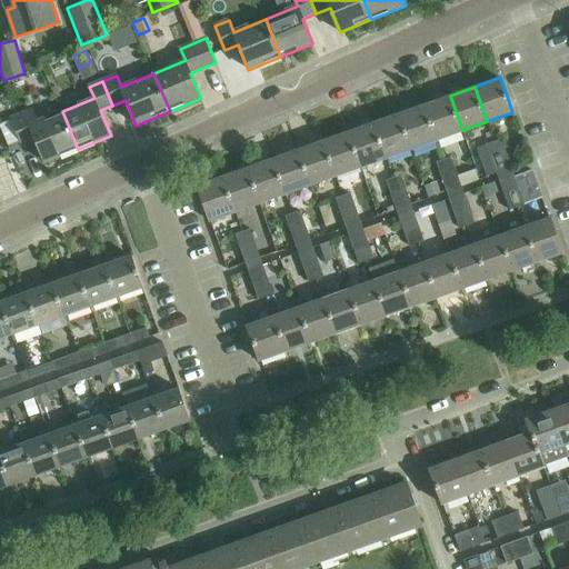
[(450,96),(425,105),(437,139),(462,130),(450,96)]
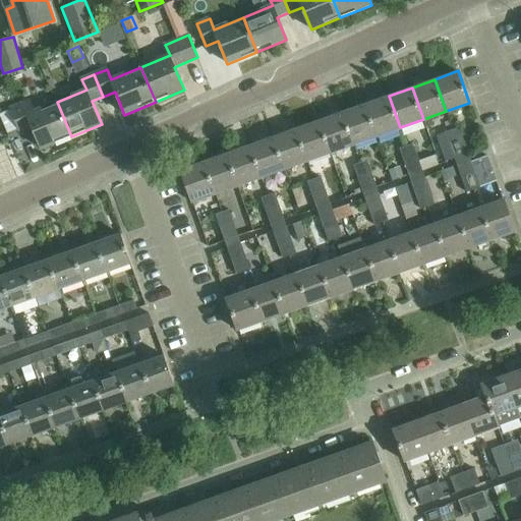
[(389,96),(365,104),(378,135),(400,127),(389,96)]
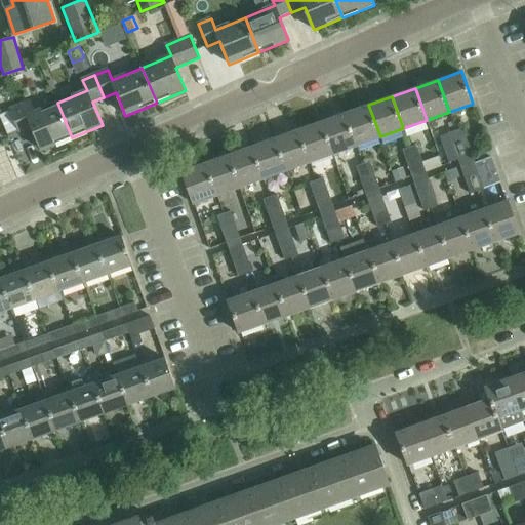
[(42,150),(72,137),(57,103),(29,115),(24,105),(11,110),(11,111),(19,131),(21,132),(33,127),(42,150)]
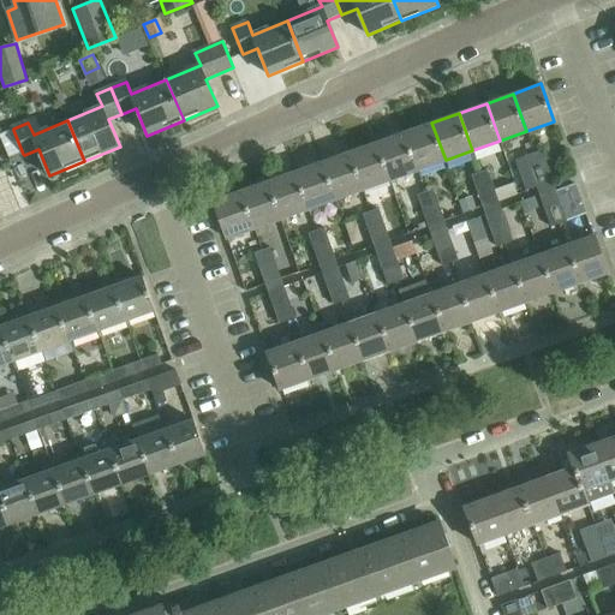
[(431,123),(405,132),(418,169),(446,160),(431,123)]
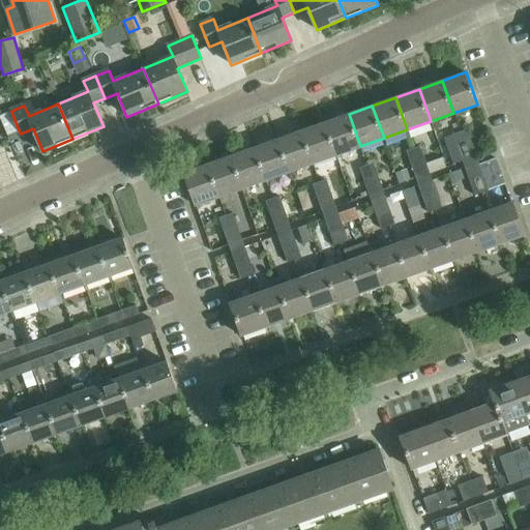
[(11,112),(0,117),(8,137),(20,133),(11,112)]
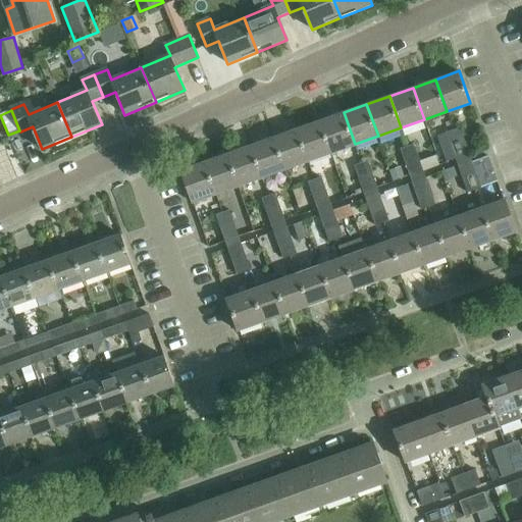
[(344,112),(320,120),(332,153),(355,144),(344,112)]
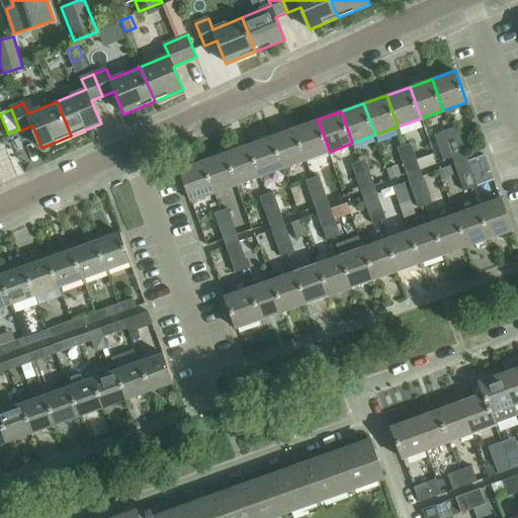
[(318,119),(295,128),(307,160),(330,152),(318,119)]
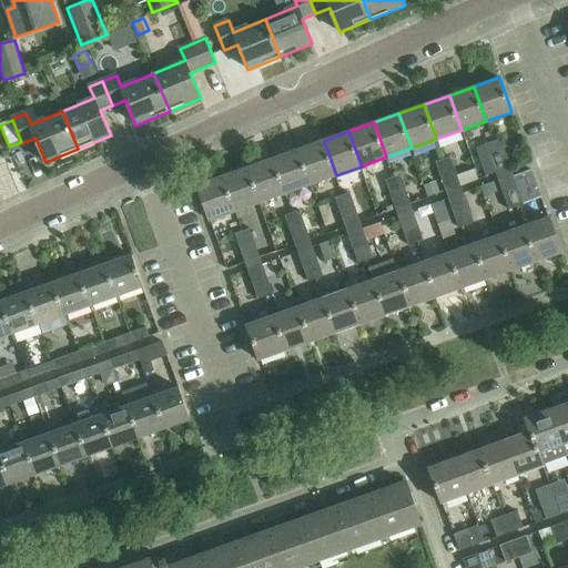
[(485,143),(490,158),(505,152),(499,138),(485,143)]
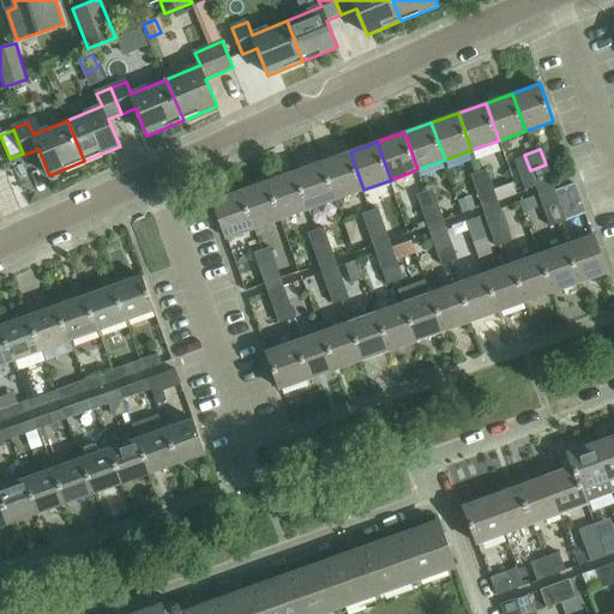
[(350,152),(323,162),(336,199),(363,190),(350,152)]
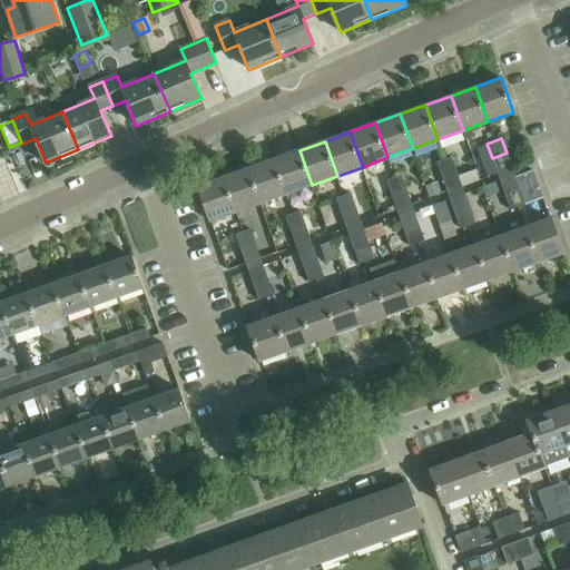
[(300,150),(275,159),(287,194),(312,185),(300,150)]
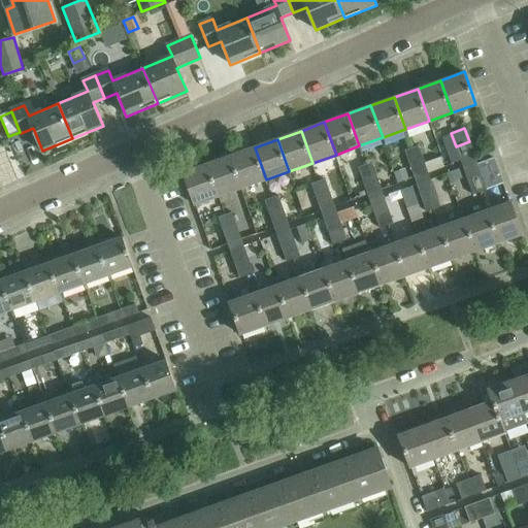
[(461,160),(474,155),(469,141),(456,146),(461,160)]
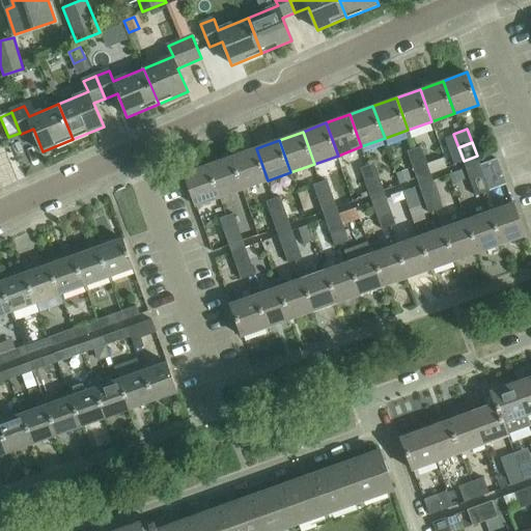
[(407,151),(411,165),(425,160),(421,146),(407,151)]
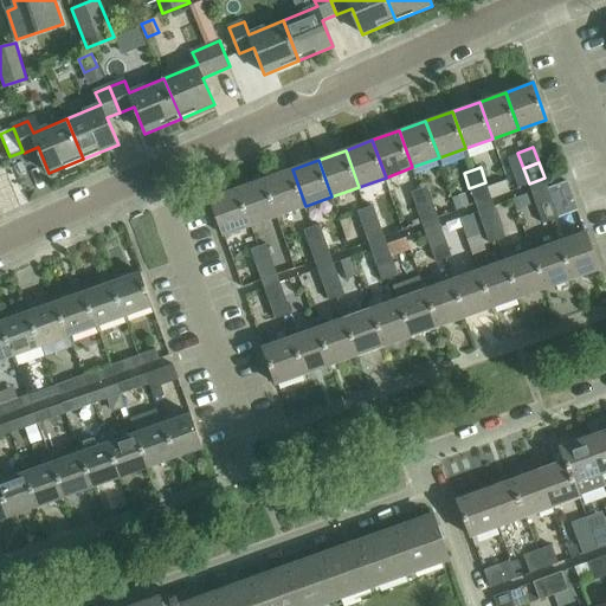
[(292,169),(265,179),(278,216),(305,206),(292,169)]
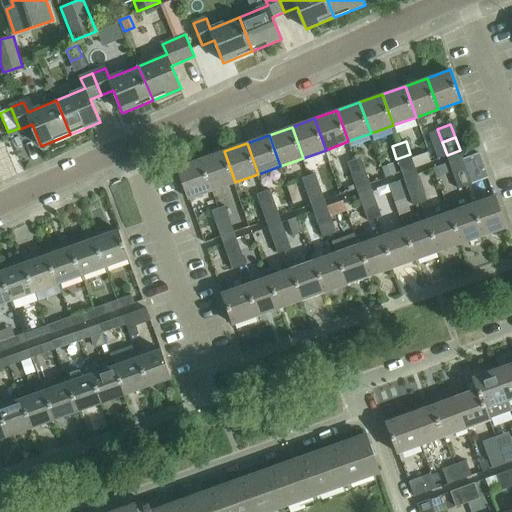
[(224,151),(201,159),(213,190),(235,182),(224,151)]
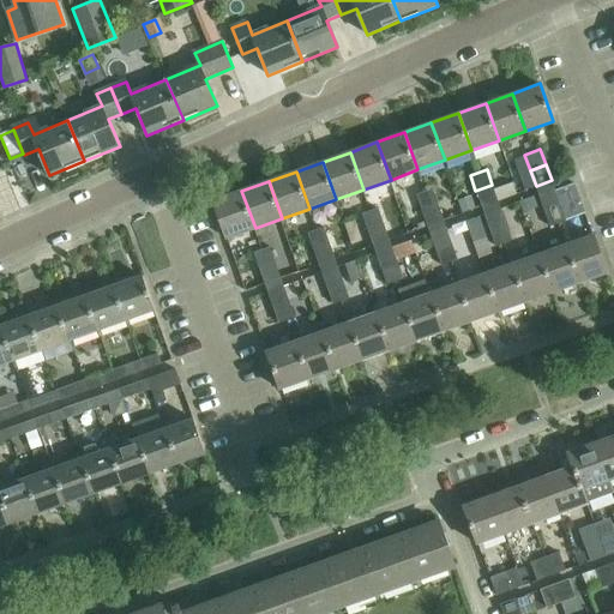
[(512,181),(494,188),(495,193),(498,199),(516,193),(512,181)]
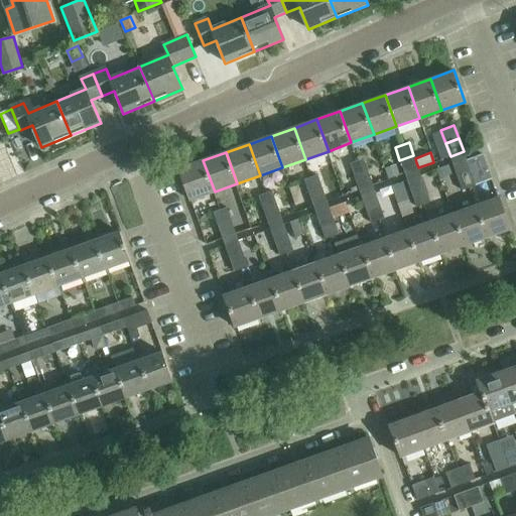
[(415,158),(413,155),(399,160),(404,172),(418,167),(416,162),(415,158)]
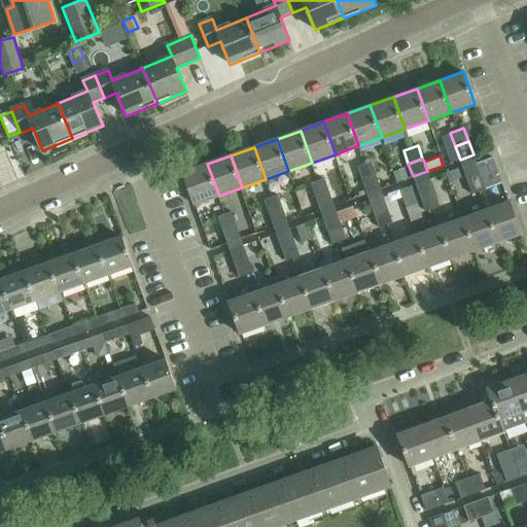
[(357,167),(361,180),(376,175),(372,162),(357,167)]
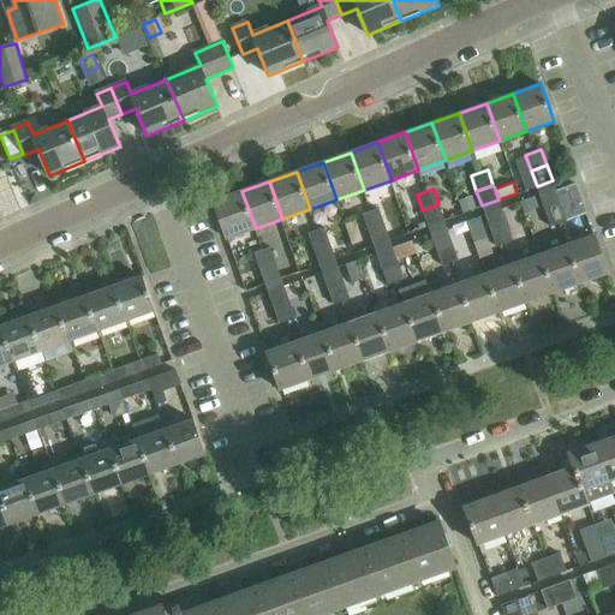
[(539,195),(545,210),(561,204),(555,189),(539,195)]
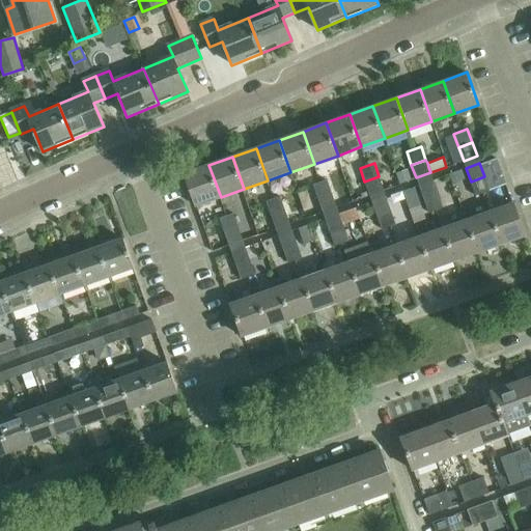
[(208,165),(185,174),(196,206),(221,197),(208,165)]
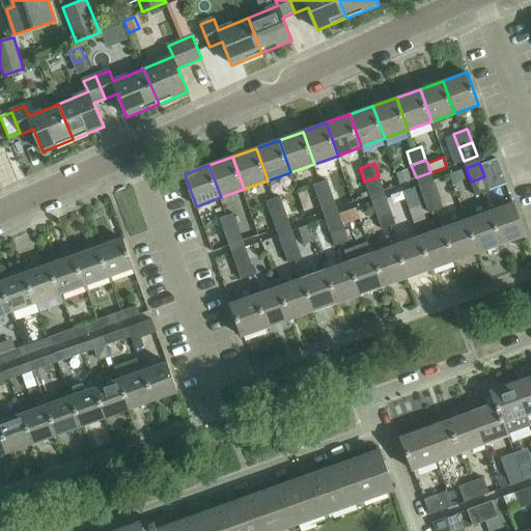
[(408,169),(396,173),(400,184),(412,179),(408,169)]
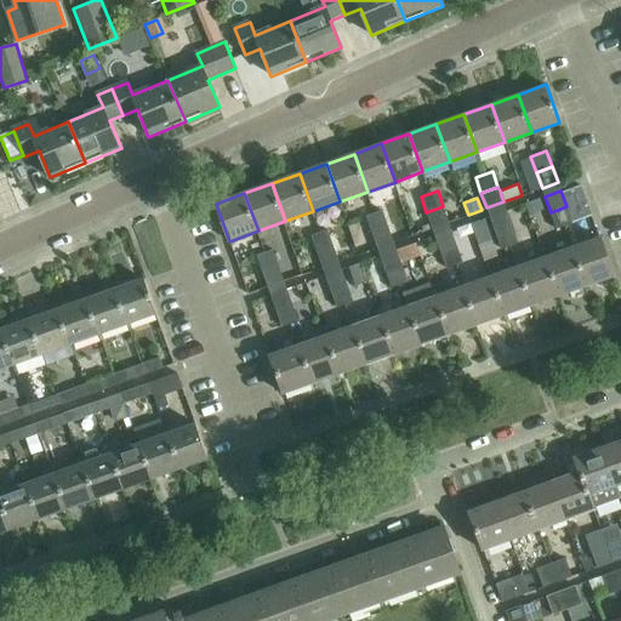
[(432,228),(449,222),(443,206),(426,212),(432,228)]
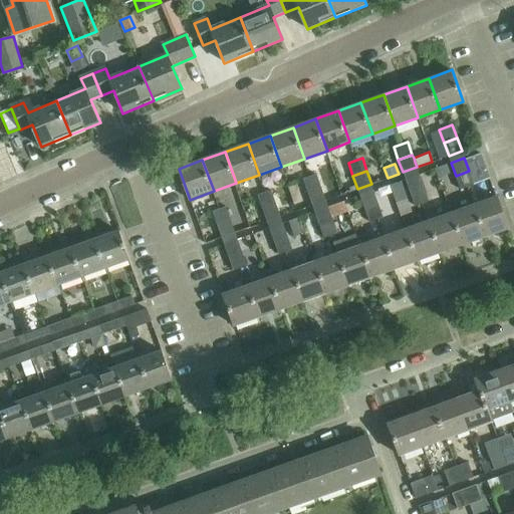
[(474,184),(469,171),(456,176),(461,189),(474,184)]
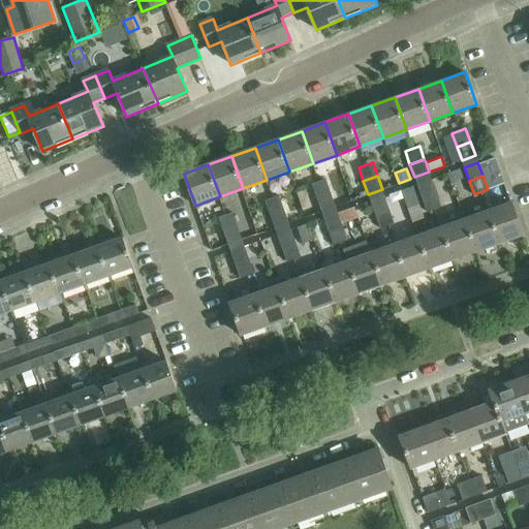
[(312,184),(316,197),(331,192),(325,179),(312,184)]
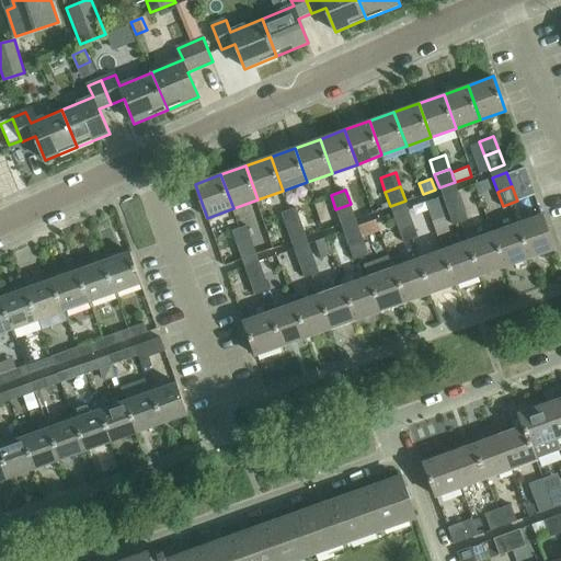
[(462,204),(457,190),(443,195),(448,209),(462,204)]
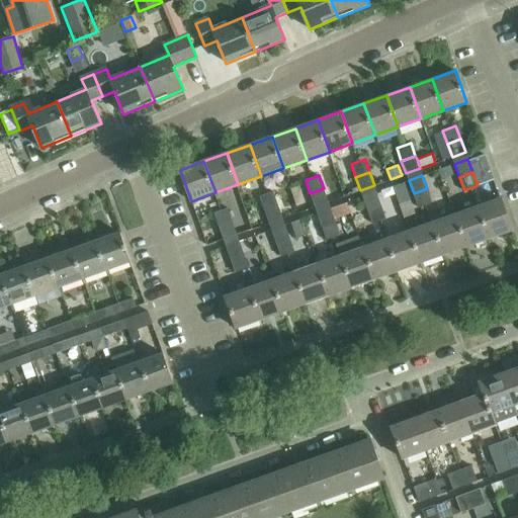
[(404,182),(393,186),(397,196),(408,192),(404,182)]
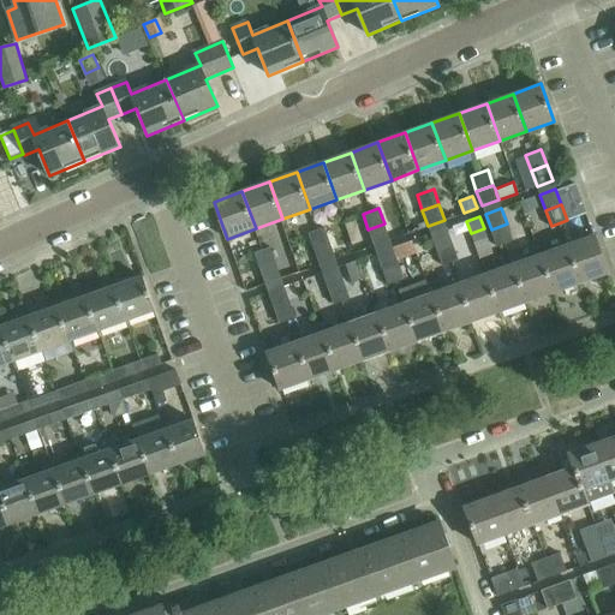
[(390,239),(384,224),(368,230),(374,245),(390,239)]
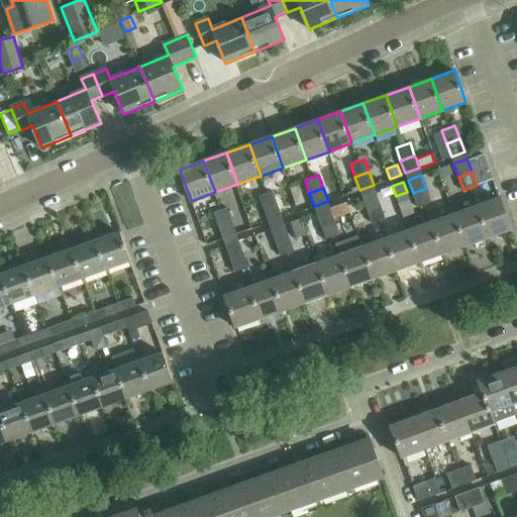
[(431,202),(426,188),(413,193),(417,206),(431,202)]
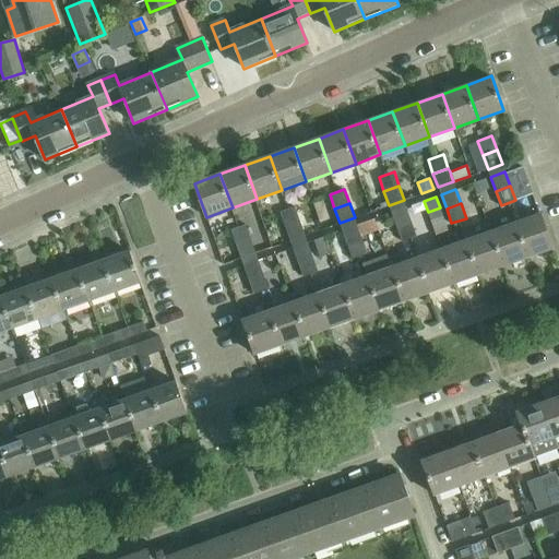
[(280,212),(285,226),(300,221),(295,206),(280,212)]
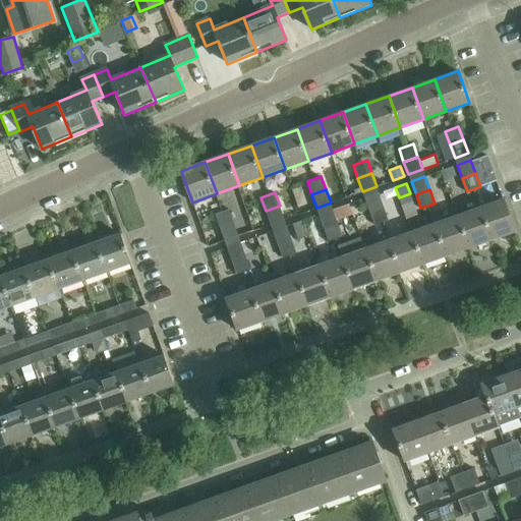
[(383,207),(379,193),(364,197),(369,211),(383,207)]
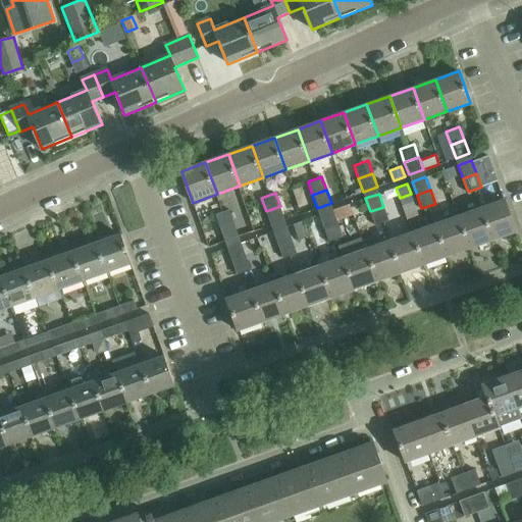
[(505,199),(481,208),(492,240),(516,230),(505,199)]
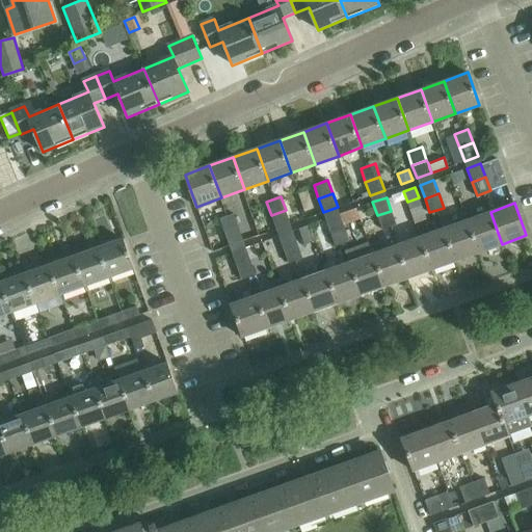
[(325,218),(330,233),(345,228),(343,224),(360,218),(356,208),(325,218)]
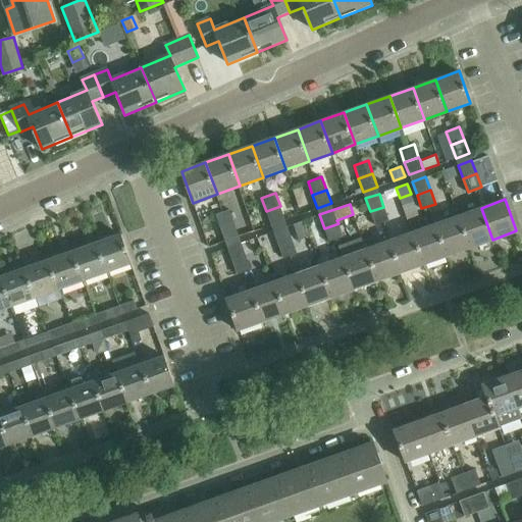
[(284,219),(280,206),(266,211),(271,224),(284,219)]
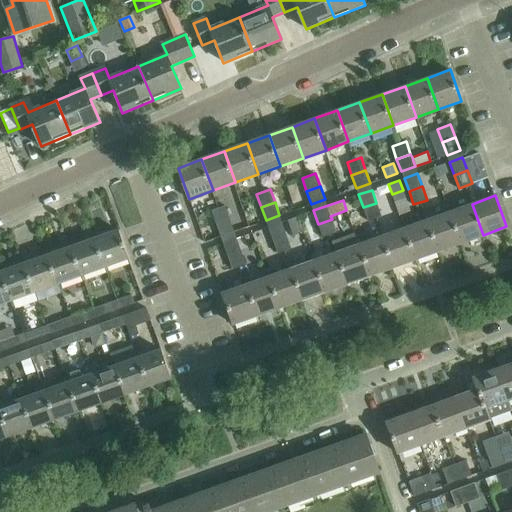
[(381,216),(376,203),(363,207),(368,221),(381,216)]
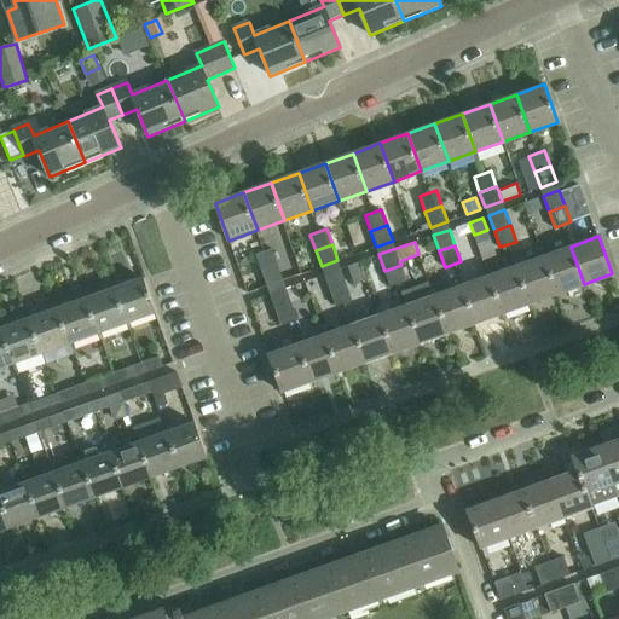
[(571,247),(544,256),(557,294),(584,284),(571,247)]
